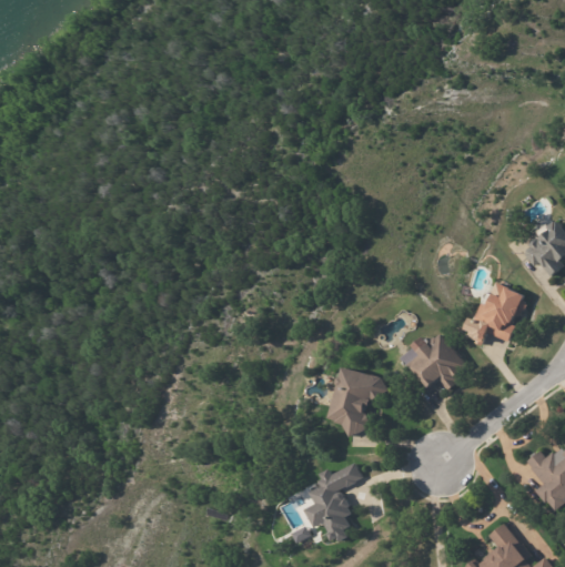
[(558,221),(564,229),(564,261),(563,263),(564,265),(551,276),(541,261),(534,266),(526,255),(527,250),(531,246),(530,245),(530,241),(534,238),(538,238),(551,229),(548,225),(556,220),(557,222),(558,221)]
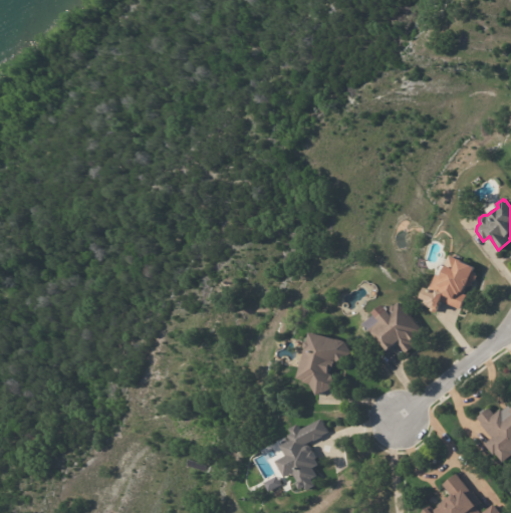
[(451,257),(474,267),(472,271),(474,272),(475,276),(474,279),(471,281),(468,286),(465,285),(463,290),(462,293),(465,295),(459,309),(431,297),(433,293),(427,290),(435,273),(436,274),(441,264),(443,265),(448,255),(451,257)]
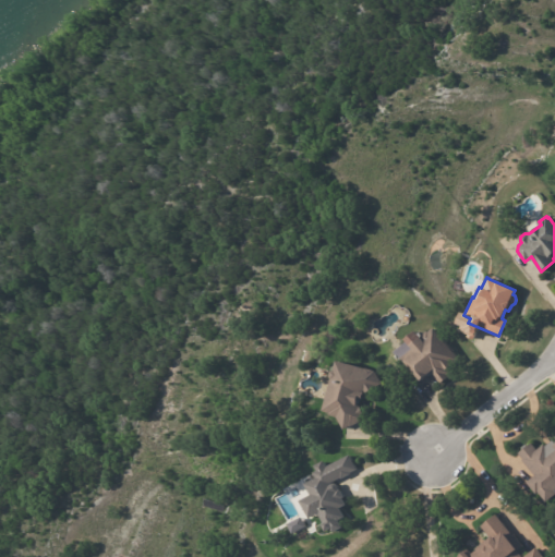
[(459,281),(461,282),(459,290),(451,288),(454,280),(459,281)]
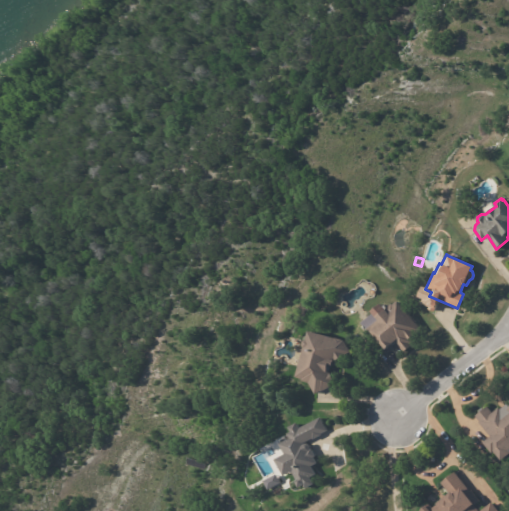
[(414,339),(412,340),(414,342),(402,352),(393,342),(384,349),(384,348),(381,350),(364,329),(377,319),(376,317),(386,309),(385,308),(391,303),(393,304),(396,300),(420,330),(413,335),(415,337),(414,339)]
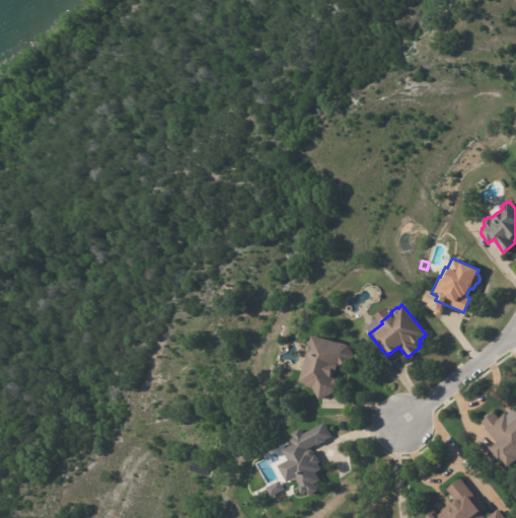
[(337,366),(335,372),(333,371),(332,376),(333,378),(334,378),(338,386),(337,386),(339,389),(318,399),(312,387),(305,386),(305,384),(299,382),(307,352),(306,350),(307,345),(309,344),(312,336),(339,343),(339,342),(346,344),(346,345),(348,345),(354,356),(350,360),(339,366),(338,365),(337,366)]
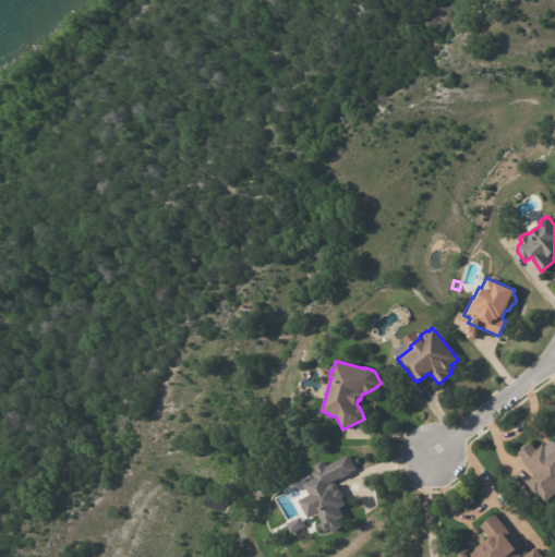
[(554,489),(554,491),(554,492),(554,493),(545,503),(537,493),(534,494),(526,483),(533,476),(520,460),(522,459),(517,453),(530,443),(535,450),(543,444),(545,446),(552,440),(554,444),(554,489)]
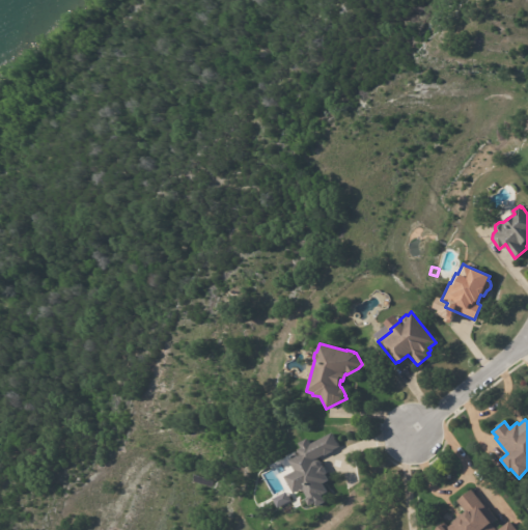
[(337,445),(337,446),(331,450),(331,451),(323,455),(314,459),(314,461),(317,461),(320,462),(321,464),(321,466),(322,465),(326,473),(324,474),(327,480),(322,483),(326,493),(320,496),(324,502),(314,507),(312,503),(308,505),(305,500),(306,499),(302,490),(293,494),(283,477),(294,472),(288,461),(299,454),(297,450),(300,448),(297,444),(306,439),(309,444),(330,433),(337,445)]
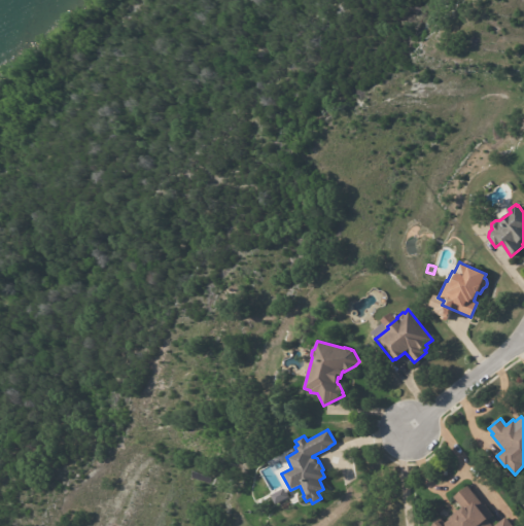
[(467,486),(482,505),(484,504),(492,516),(487,520),(491,525),(493,525),(503,517),(511,525),(432,525),(441,519),(444,523),(462,510),(453,497),(467,486)]
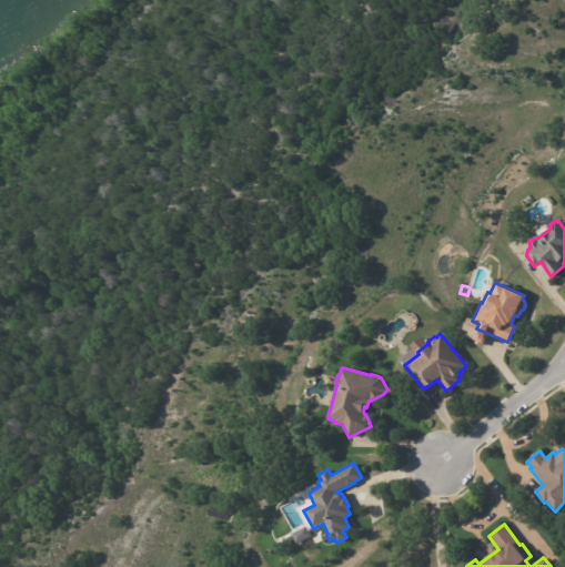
All buildings are outlined.
